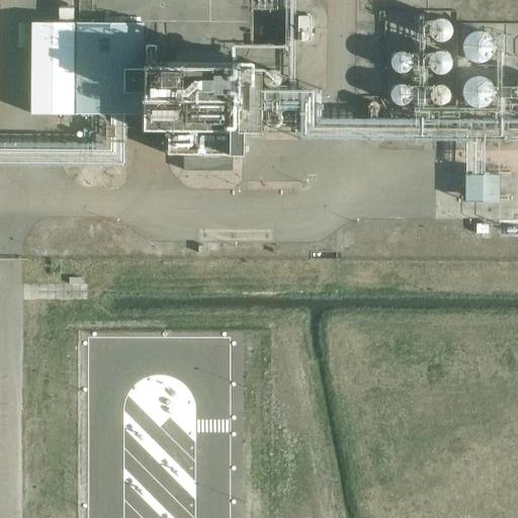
[(310,41),(311,16),(297,16),(297,41),(310,41)]
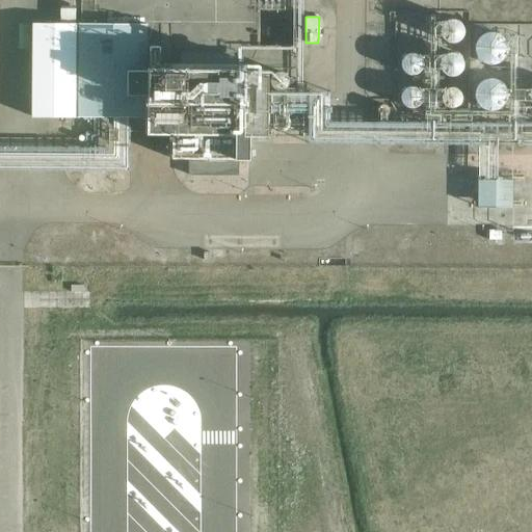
[(460,40),(461,37),(463,35),(463,33),(463,32),(463,31),(463,30),(463,28),(463,27),(462,26),(462,25),(461,24),(460,23),(460,22),(458,21),(456,20),(455,20),(453,19),(451,19),(448,20),(446,21),(444,22),(442,24),(441,25),(441,26),(441,27),(440,29),(440,30),(440,33),(441,35),(442,37),(443,38),(444,41),(446,42),(448,43),(449,43),(451,43),(453,43),(455,43),(457,42),(458,41),(460,40)]
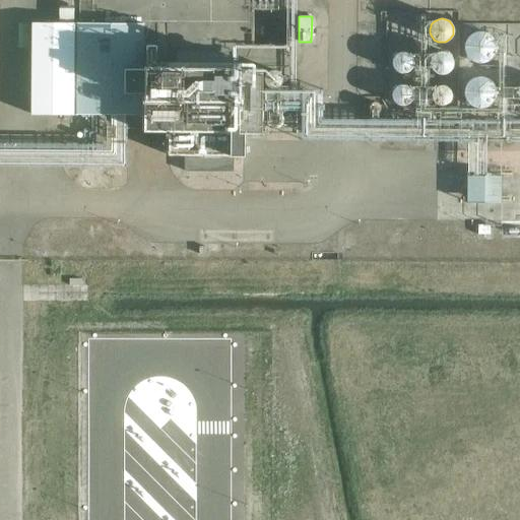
[(260,133),(260,68),(143,67),(143,23),(77,23),(76,115),(144,115),(143,130),(168,130),(168,154),(185,154),(185,171),(233,171),(233,155),(242,155),(242,133),(260,133)]
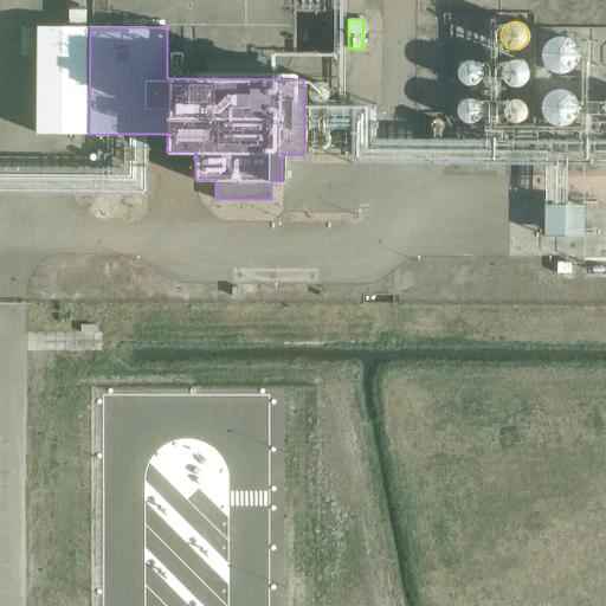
[(571,70),(572,69),(573,66),(575,65),(577,63),(577,60),(577,59),(578,57),(578,55),(578,52),(578,51),(577,49),(575,46),(574,45),(573,43),(572,42),(569,39),(567,38),(565,37),(562,37),(560,37),(556,37),(554,37),(552,38),(548,39),(547,42),(545,43),(543,45),(542,46),(541,49),(541,51),(541,53),(541,55),(541,57),(541,60),(542,63),(543,66),(546,68),(547,69),(550,71),(553,72),(556,73),(559,73),(562,73),(565,72),(567,72),(571,70)]
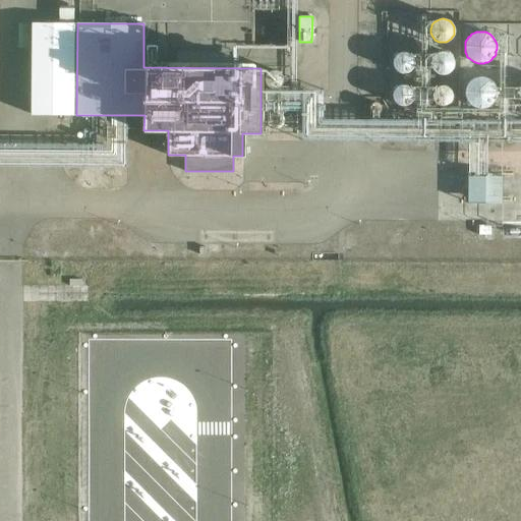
[(451,55),(450,55),(449,53),(447,53),(446,52),(444,52),(441,51),(440,52),(438,52),(437,53),(435,54),(432,56),(431,59),(430,60),(430,62),(430,64),(430,65),(430,67),(431,68),(432,69),(433,71),(436,72),(438,73),(440,74),(443,74),(445,74),(448,73),(449,72),(450,71),(452,69),(453,67),(453,66),(454,64),(453,61),(453,60),(453,59),(452,58),(452,57),(451,55)]
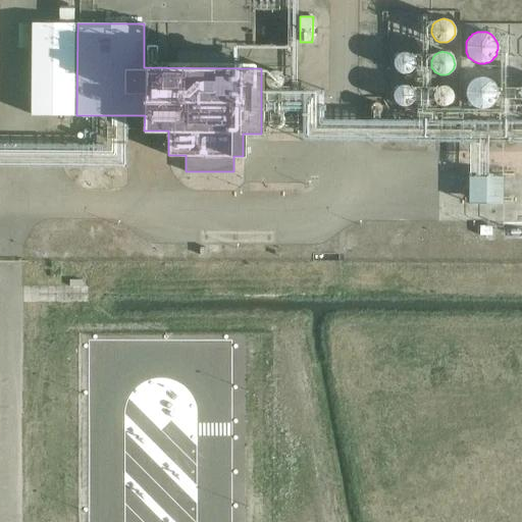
[(412,69),(413,67),(414,66),(414,64),(414,62),(414,60),(414,59),(413,58),(412,56),(411,55),(409,53),(407,53),(405,52),(403,52),(400,53),(398,54),(396,56),(395,58),(394,60),(394,61),(394,63),(394,65),(394,66),(395,67),(395,68),(396,70),(398,71),(400,72),(401,72),(403,73),(404,73),(406,73),(408,72),(410,71),(411,70),(412,69)]
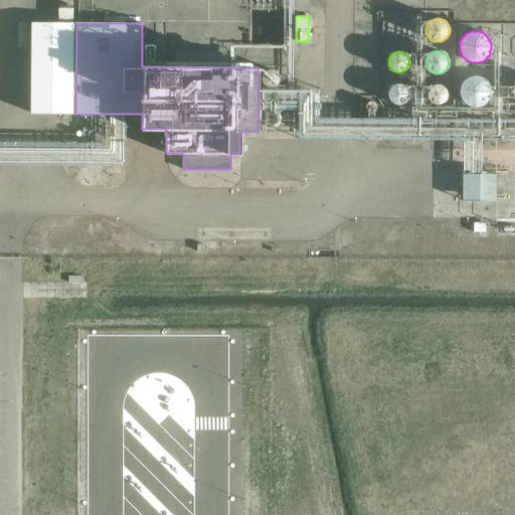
[(276,86),(277,84),(279,82),(279,81),(280,80),(280,79),(280,77),(279,75),(279,74),(278,73),(276,71),(275,70),(274,70),(272,69),(271,69),(269,69),(267,70),(266,71),(265,71),(264,73),(263,74),(262,76),(262,78),(262,79),(262,81),(263,82),(263,83),(264,86),(266,86),(267,87),(269,88),(271,88),(272,88),(274,88),(275,87),(276,86)]
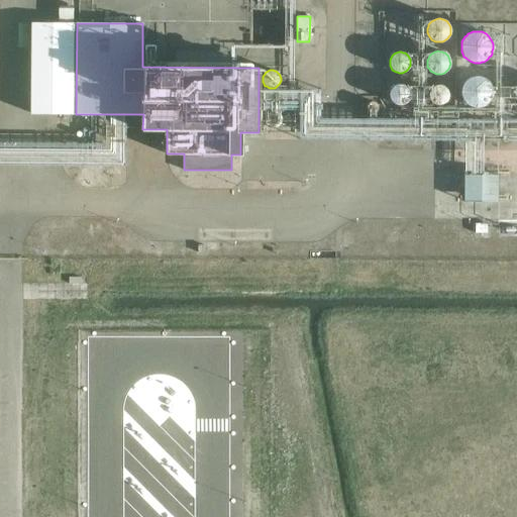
[(493,94),(493,91),(493,90),(493,88),(492,87),(492,85),(491,83),(490,83),(489,82),(488,80),(486,79),(483,77),(480,77),(477,76),(474,77),(471,78),(469,79),(467,81),(466,82),(464,83),(463,85),(462,86),(461,89),(461,91),(461,92),(461,93),(461,95),(462,96),(462,98),(463,99),(464,100),(466,103),(469,105),(471,106),(474,107),(476,107),(478,107),(480,107),(482,107),(484,106),(486,105),(487,104),(489,103),(490,101),(491,100),(492,97),(493,96),(493,94)]
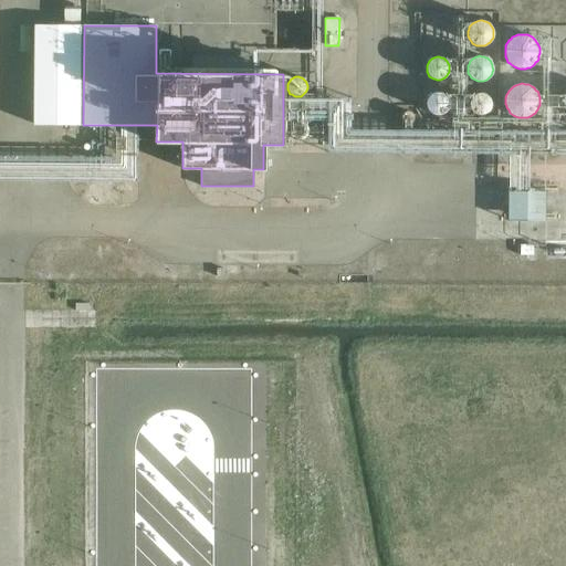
[(446,112),(447,111),(447,109),(448,108),(449,106),(449,104),(449,103),(449,101),(448,100),(448,98),(447,96),(444,94),(443,94),(442,93),(440,92),(437,92),(435,92),(432,93),(430,95),(429,96),(428,96),(428,97),(427,100),(426,101),(426,102),(426,104),(426,105),(427,107),(427,108),(429,111),(430,112),(431,113),(433,114),(435,115),(437,115),(438,115),(440,115),(441,114),(444,113),(446,112)]
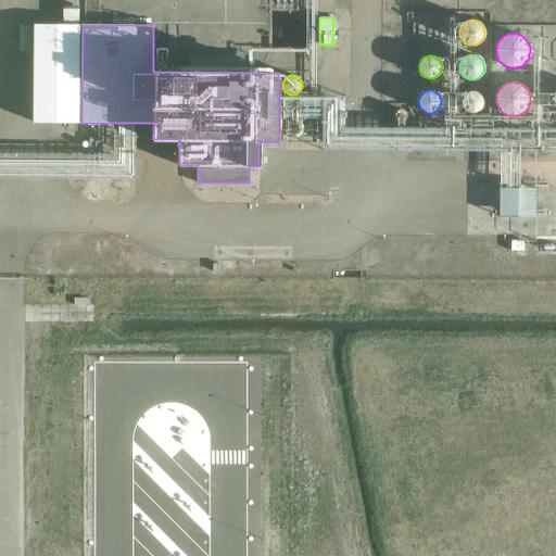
[(482,102),(482,101),(482,100),(482,99),(481,97),(480,95),(479,93),(477,92),(475,91),(474,91),(470,91),(469,91),(467,92),(465,93),(463,95),(463,96),(462,98),(462,99),(460,100),(460,102),(460,103),(460,104),(462,106),(463,108),(464,110),(466,111),(467,112),(470,113),(471,113),(475,112),(476,112),(478,111),(479,109),(481,108),(481,105),(482,104),(482,102)]
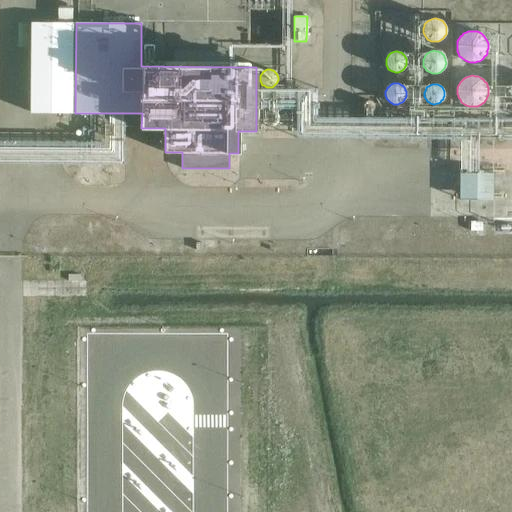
[(372,110),(373,109),(374,108),(374,107),(374,106),(374,105),(374,104),(373,103),(372,102),(371,101),(369,101),(368,101),(367,101),(366,101),(365,102),(364,103),(364,104),(363,105),(363,106),(363,107),(364,108),(364,109),(364,110),(365,110),(366,111),(368,112),(370,112),(371,111),(372,111),(372,110)]
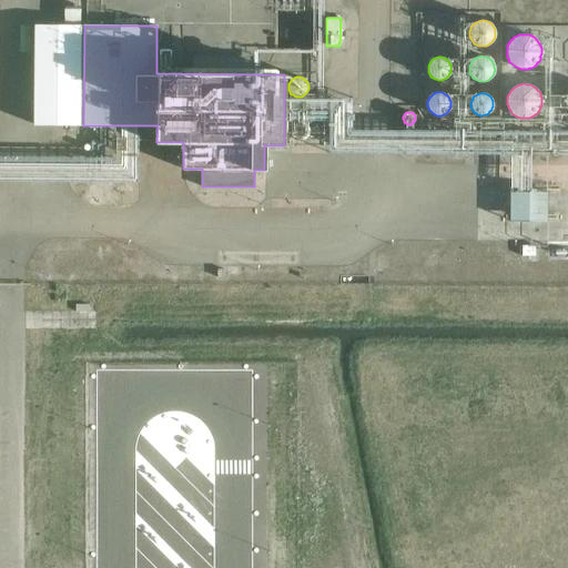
[(306,138),(307,137),(308,135),(308,134),(310,133),(310,131),(308,129),(308,127),(307,125),(306,124),(304,123),(302,123),(300,122),(298,123),(297,123),(295,124),(294,124),(293,127),(292,129),(292,130),(291,132),(292,133),(292,135),(293,137),(294,138),(295,139),(296,140),(297,140),(301,141),(303,140),(305,139),(306,138)]
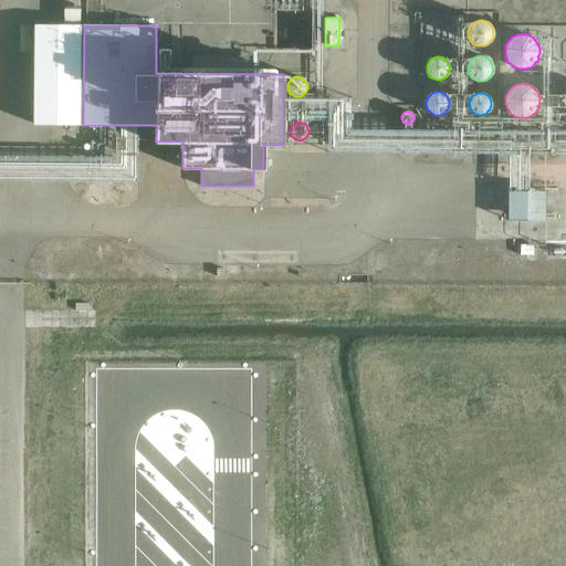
[(546,217),(547,189),(512,188),(511,216),(546,217)]
